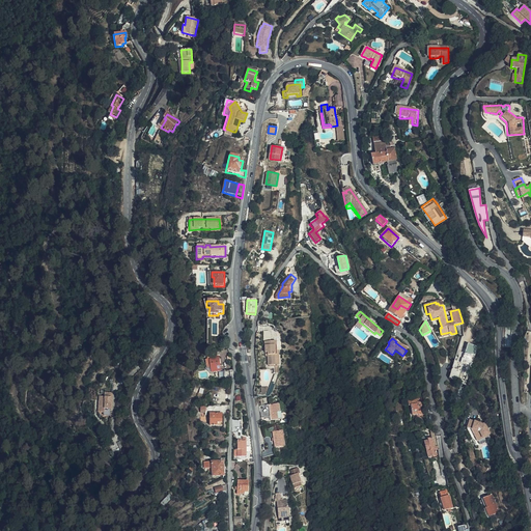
[(271,341),(266,341),(267,353),(269,353),(269,356),(270,365),(276,365),(276,364),(275,354),(277,354),(277,351),(277,340),(271,341)]
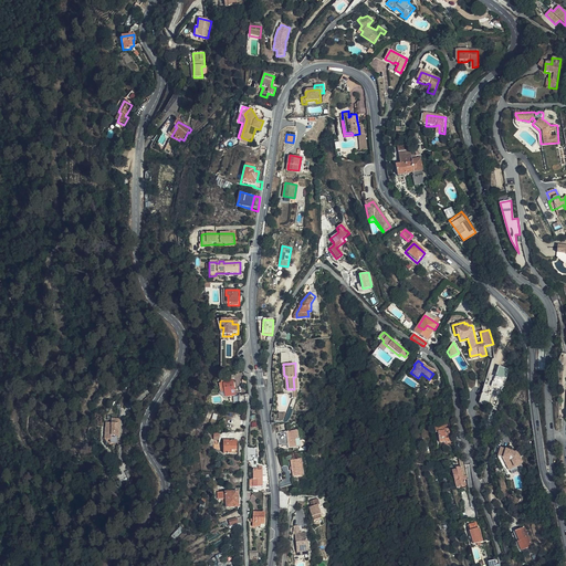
[(410,373),(413,368),(412,366),(407,373),(420,383),(423,378),(428,381),(429,379),(421,374),(418,378),(410,373)]
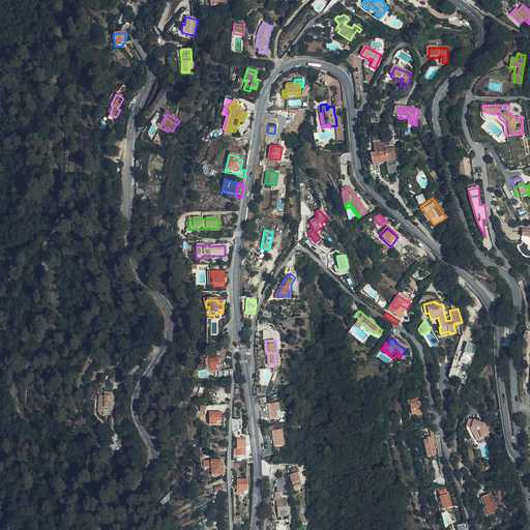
[(217,355),(212,356),(213,358),(209,359),(210,366),(210,371),(221,370),(217,355)]
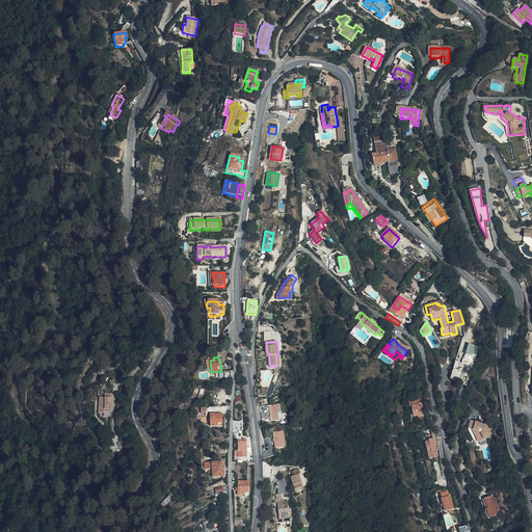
[(457,356),(451,379),(460,381),(467,358),(457,356)]
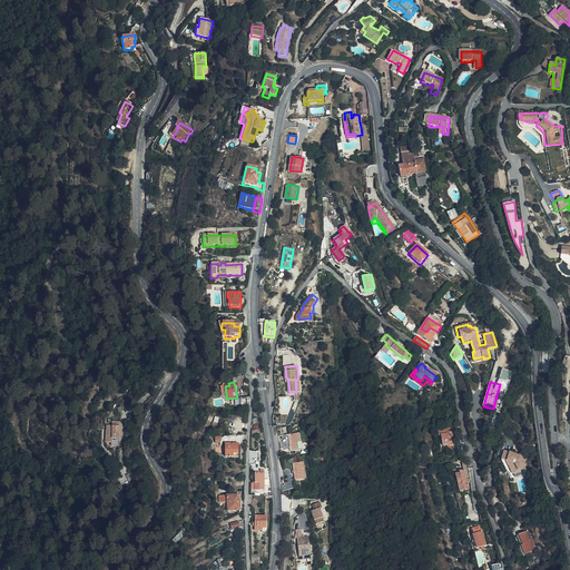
[(249,404),(251,396),(239,395),(238,404),(249,404)]
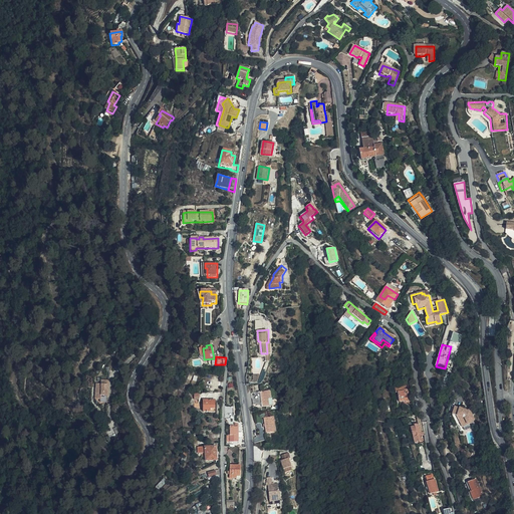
[(102,378),(102,383),(102,394),(106,395),(106,398),(112,398),(114,373),(108,372),(107,378),(102,378)]
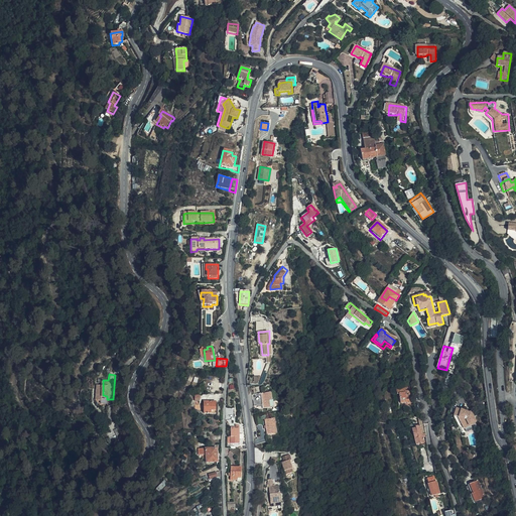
[(396,390),(397,395),(399,395),(401,404),(410,402),(408,391),(405,392),(405,389),(396,390)]
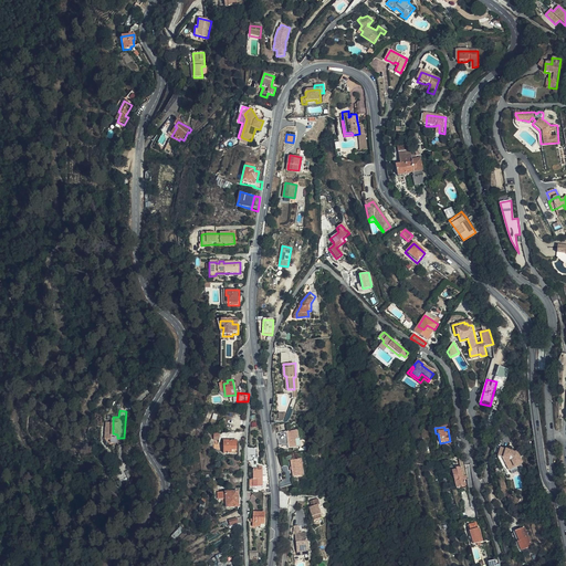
[(297,429),(287,430),(290,444),(290,447),(301,446),(297,429)]
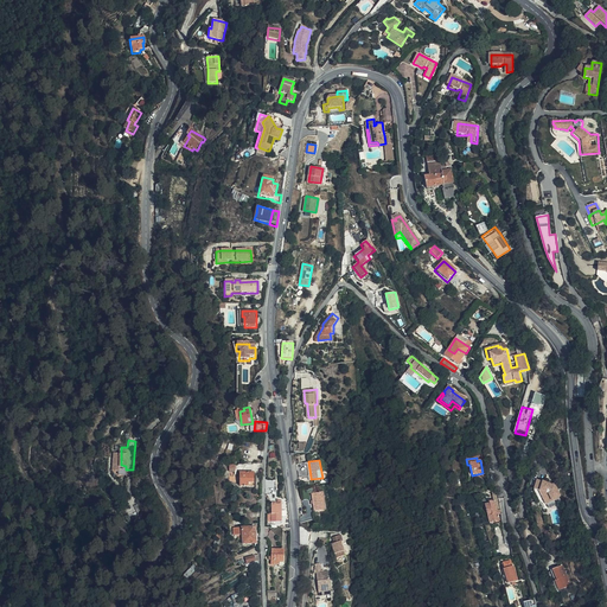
[(308,461),(298,462),(300,479),(311,477),(308,461)]
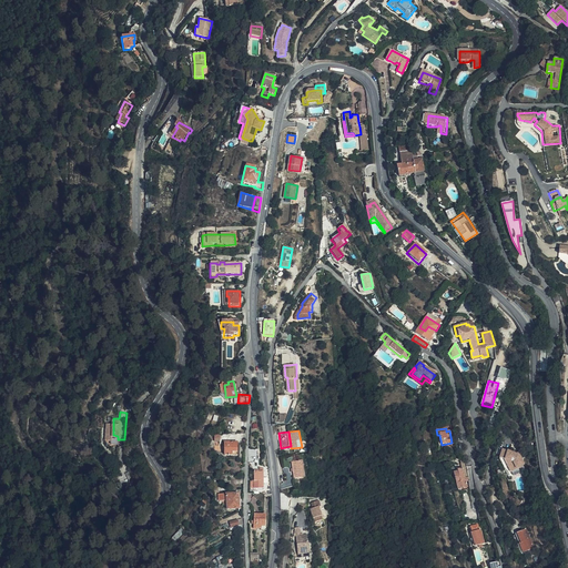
[(237,455),(237,443),(224,443),(224,455),(237,455)]
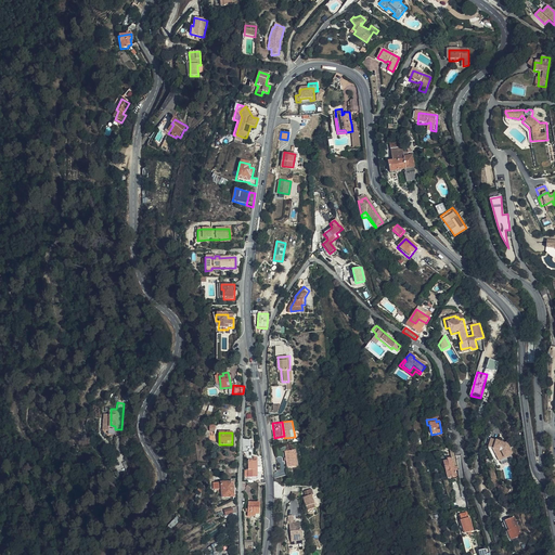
[(492,454),(508,451),(504,442),(501,443),(488,440),(486,450),(490,451),(492,454)]
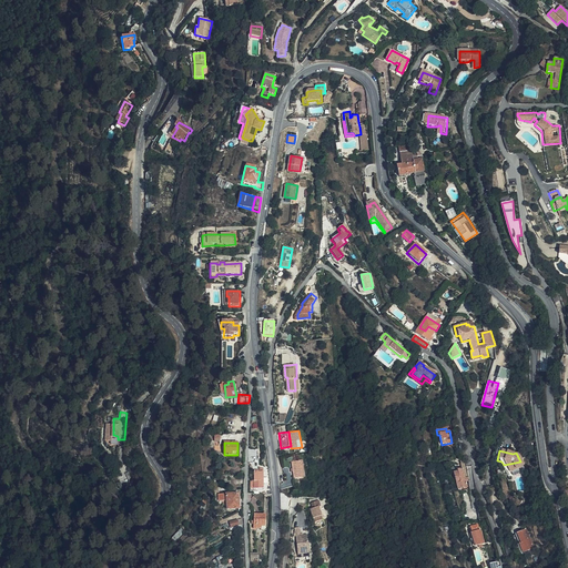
[(303,460),(292,462),(294,478),(303,477),(302,469),(304,468),(303,460)]
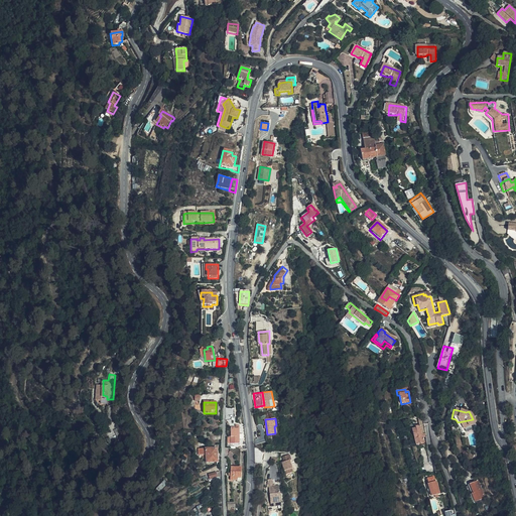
[(474,421),(473,419),(458,422),(462,429),(471,425),(470,423),(474,421)]
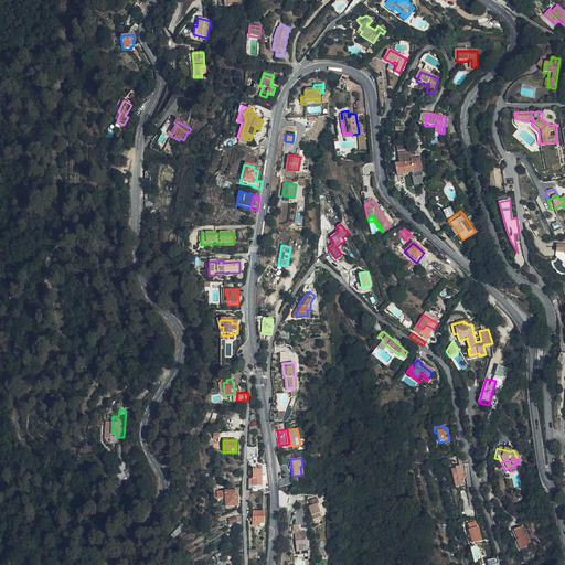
[(262,486),(262,466),(256,464),(256,469),(253,469),(252,477),(248,477),(248,486),(262,486)]
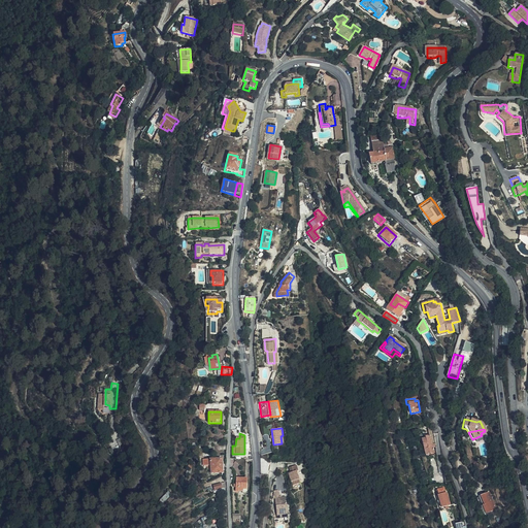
[(434,453),(430,436),(425,437),(425,439),(421,440),(426,456),(434,453)]
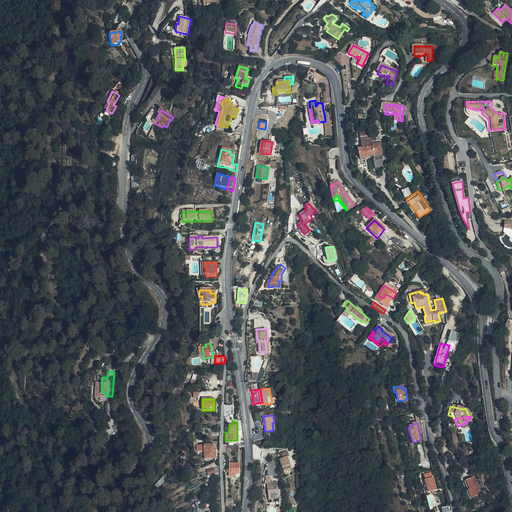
[(206,458),(217,458),(216,444),(205,445),(205,444),(198,445),(199,451),(202,451),(202,455),(204,455),(204,454),(206,454),(206,455),(206,458)]
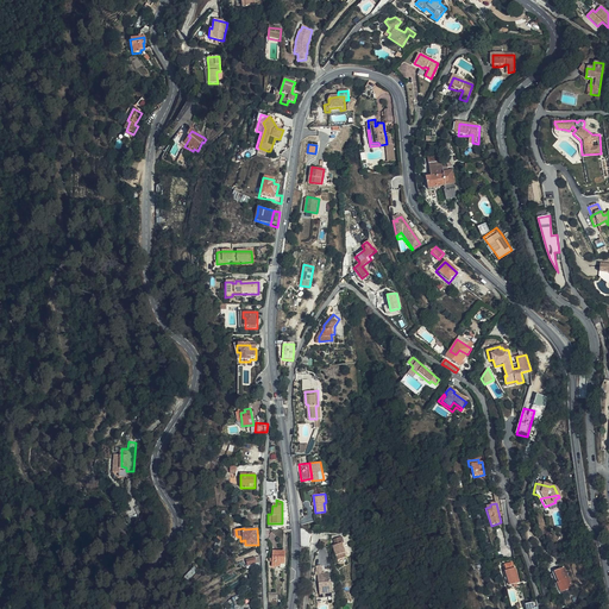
[(345,565),(345,551),(347,552),(347,544),(339,544),(339,551),(337,550),(337,565),(345,565)]
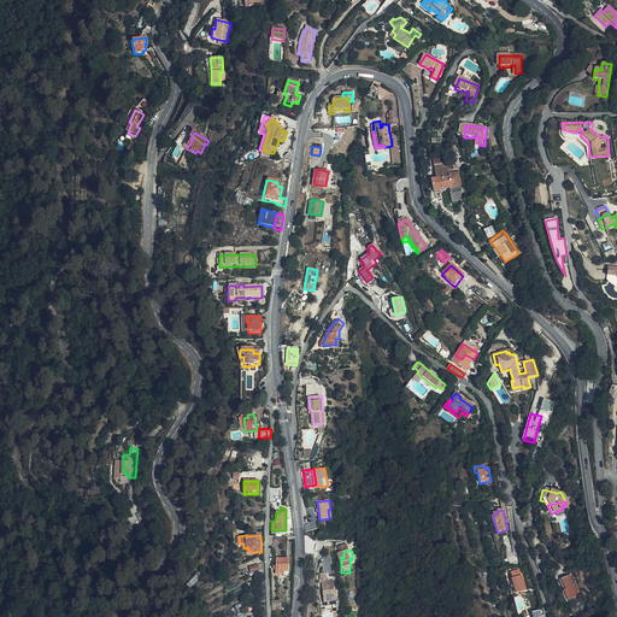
[(276,573),(283,573),(288,574),(288,565),(288,558),(276,558),(276,573)]
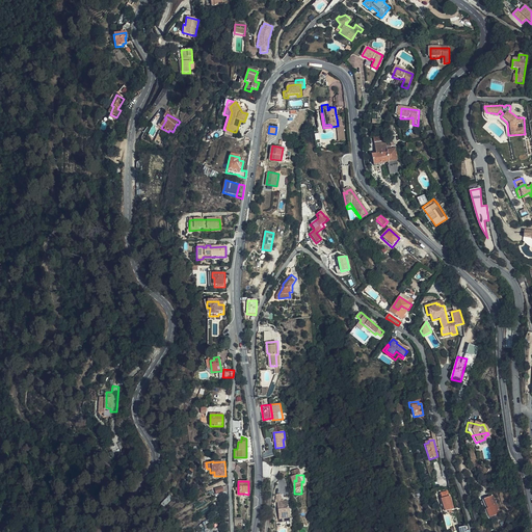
[(227,494),(227,486),(225,484),(221,485),(214,487),(216,491),(212,494),(214,498),(216,497),(217,498),(227,494)]
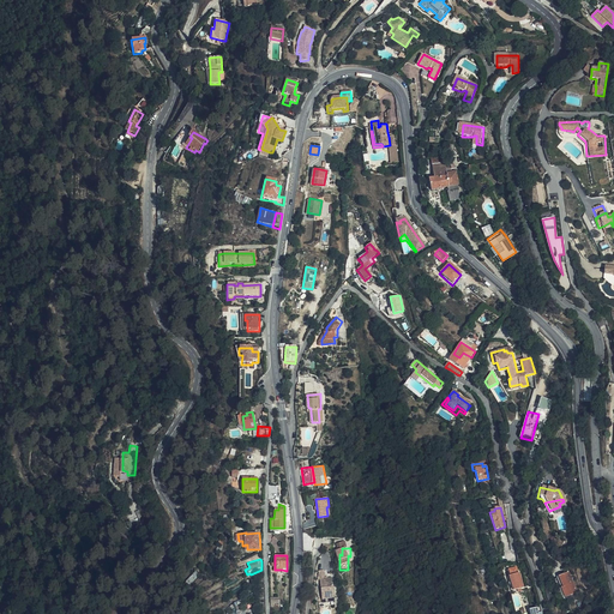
[(323,572),(321,601),(333,601),(333,582),(327,582),(327,572),(323,572)]
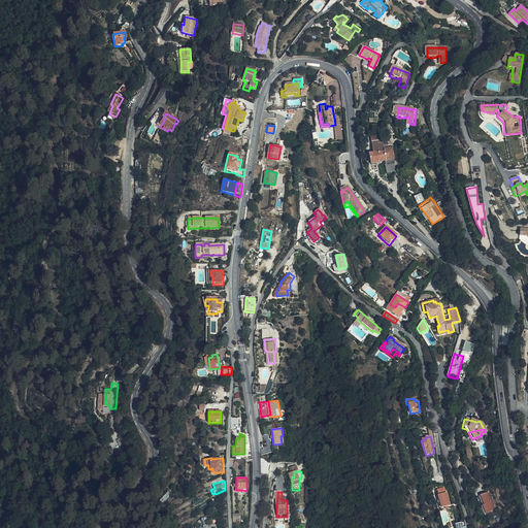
[(441,495),(438,496),(441,507),(444,507),(448,506),(451,505),(447,493),(441,495)]
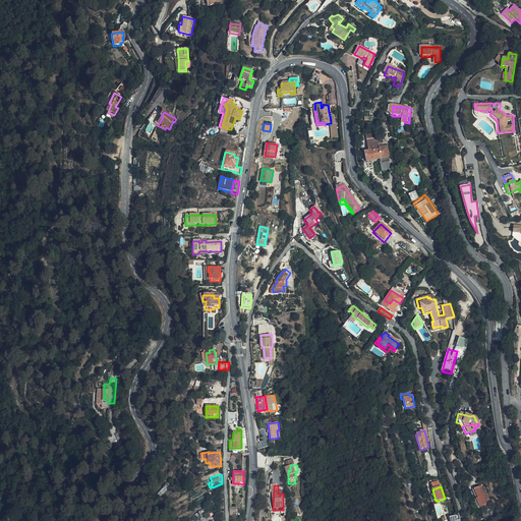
[(477,499),(486,495),(482,486),(473,490),(477,499)]
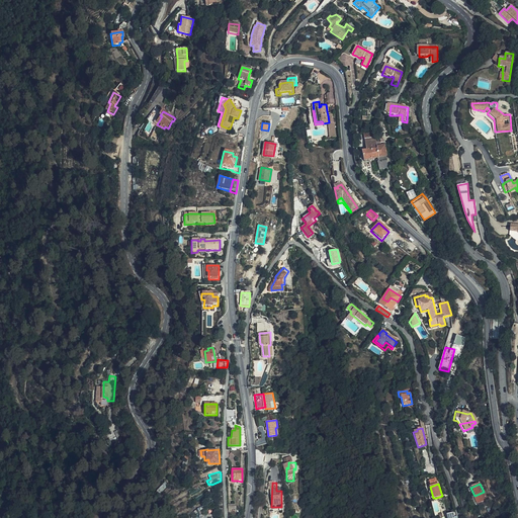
[(487,500),(484,492),(475,496),(472,497),(476,505),(487,500)]
